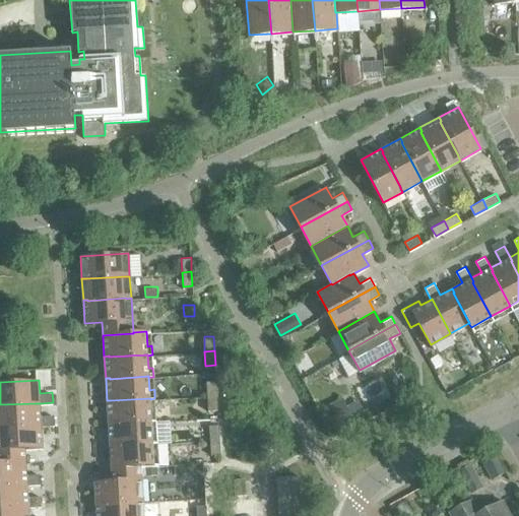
[(206,380),(207,395),(216,394),(215,380),(206,380)]
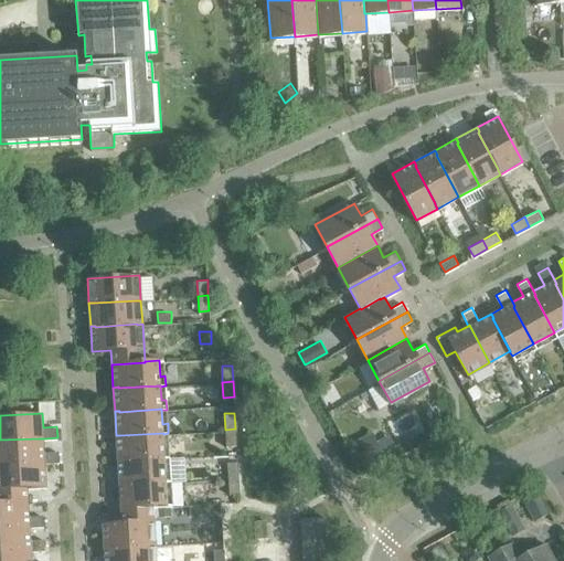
[(235,429),(225,430),(226,445),(236,444),(235,429)]
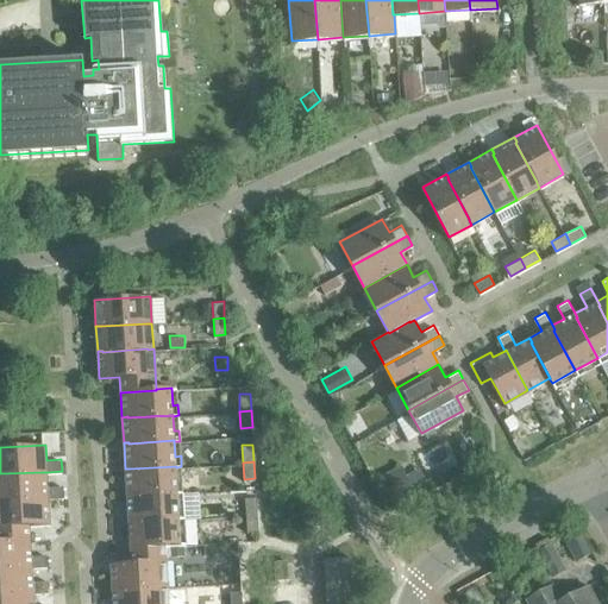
[(402,464),(380,476),(392,498),(414,486),(407,472),(402,464)]
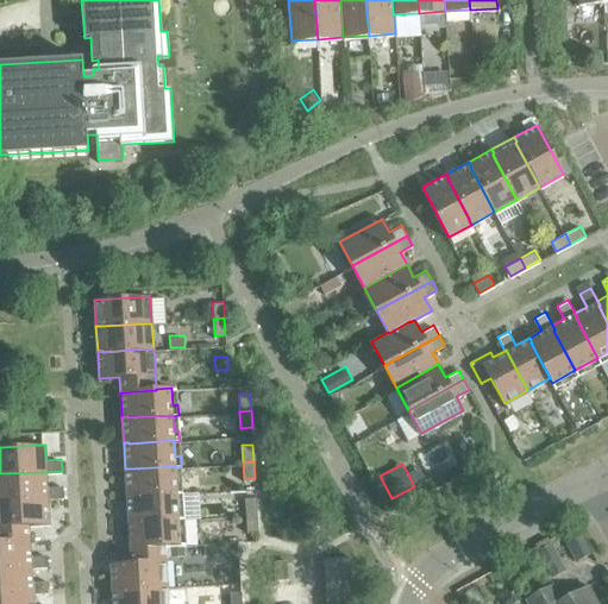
[(125,469),(126,494),(132,494),(132,495),(177,492),(183,492),(182,482),(177,482),(176,467),(176,466),(130,469),(125,469)]
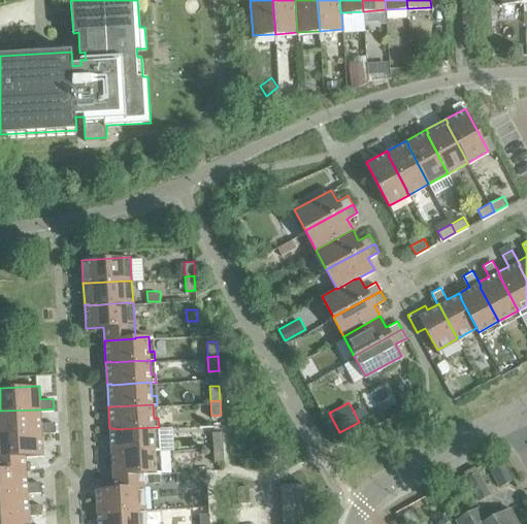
[(0,411),(0,433),(37,431),(37,432),(42,432),(55,431),(55,421),(41,421),(41,410),(36,410),(0,411)]
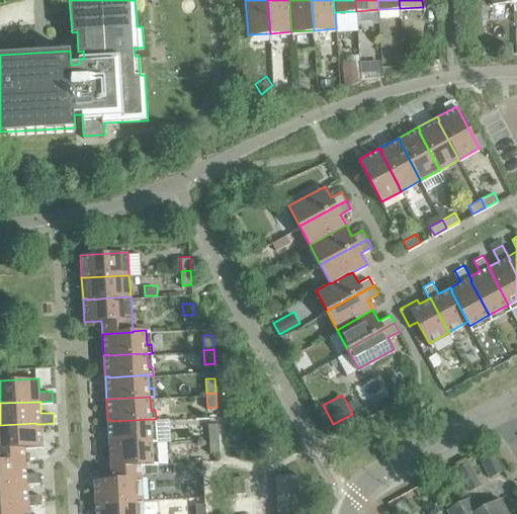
[(107,420),(109,442),(113,442),(152,440),(152,441),(157,441),(156,432),(152,432),(151,419),(112,421),(112,420),(107,420)]
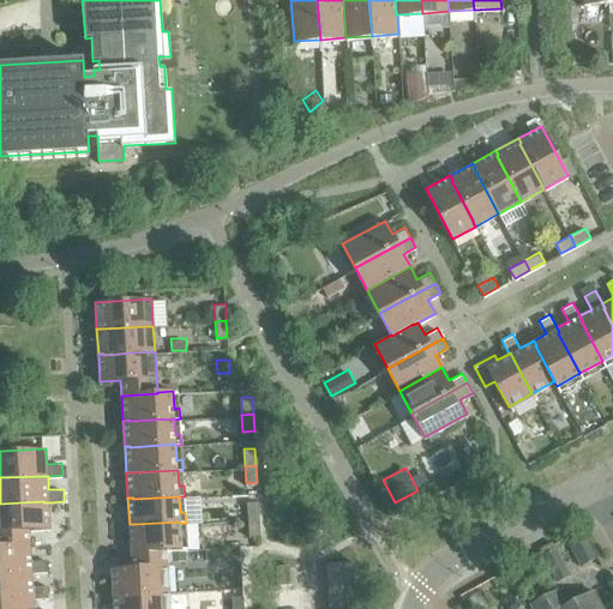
[(247,501),(248,518),(259,517),(258,500),(247,501)]
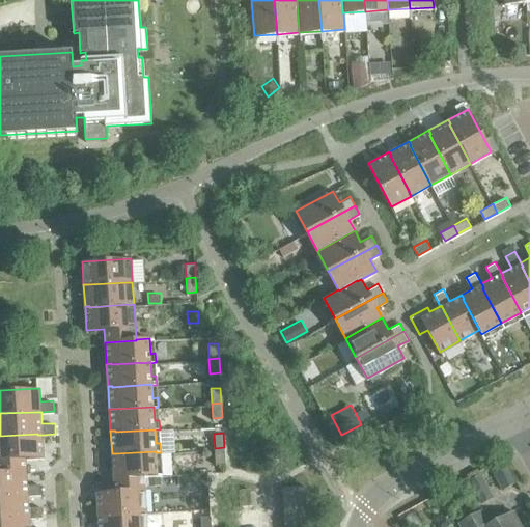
[(0,436),(0,473),(22,472),(27,472),(26,458),(44,456),(43,435),(37,435),(37,434),(0,436)]
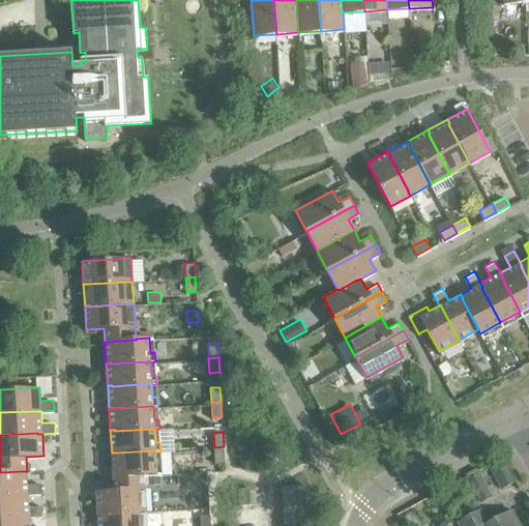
[(224,446),(214,447),(214,462),(225,461),(224,446)]
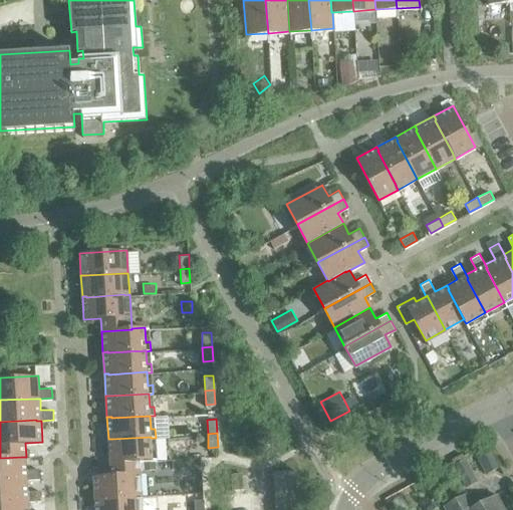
[(108,439),(109,460),(113,460),(113,461),(140,459),(140,461),(156,460),(157,460),(157,450),(152,450),(151,438),(151,437),(112,439),(108,439)]
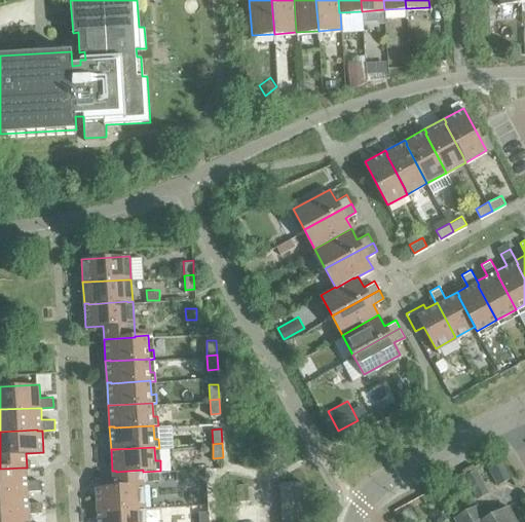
[(494,463),(488,467),(497,483),(503,480),(494,463)]
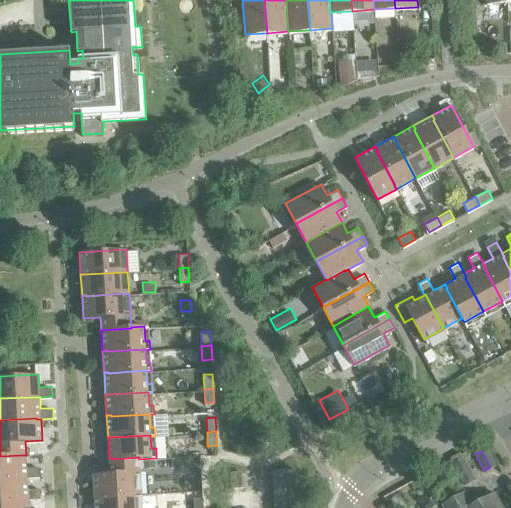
[(0,477),(22,476),(22,477),(27,477),(39,476),(39,466),(26,467),(26,455),(21,455),(0,456),(0,477)]
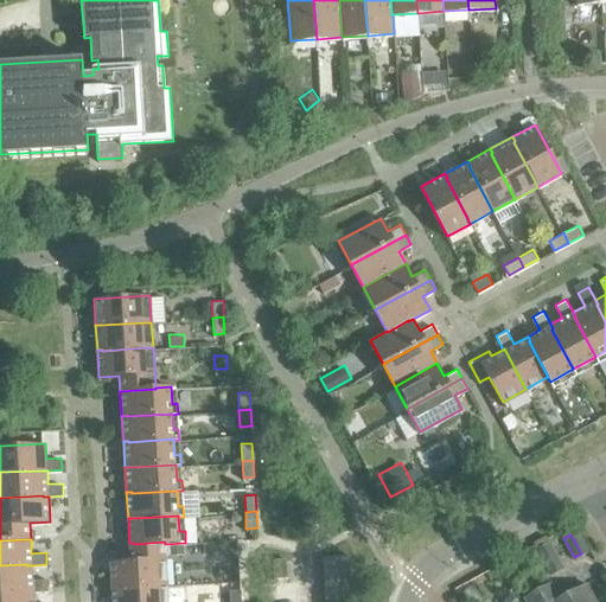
[(549,539),(541,544),(556,570),(565,565),(549,539)]
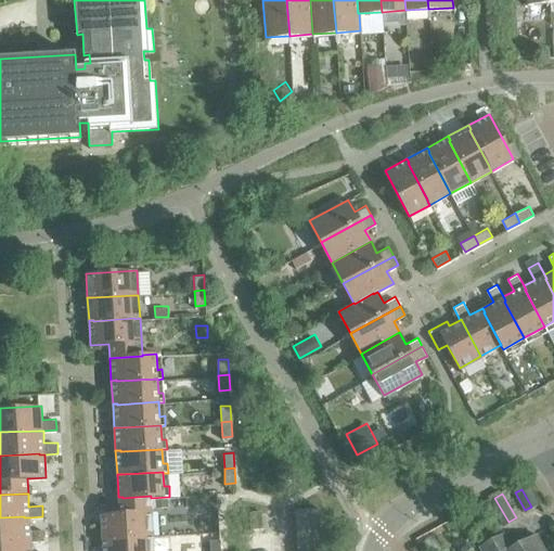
[(101,514),(102,536),(106,536),(147,534),(149,535),(153,535),(151,508),(151,498),(151,496),(123,498),(123,497),(118,497),(119,513),(101,514)]
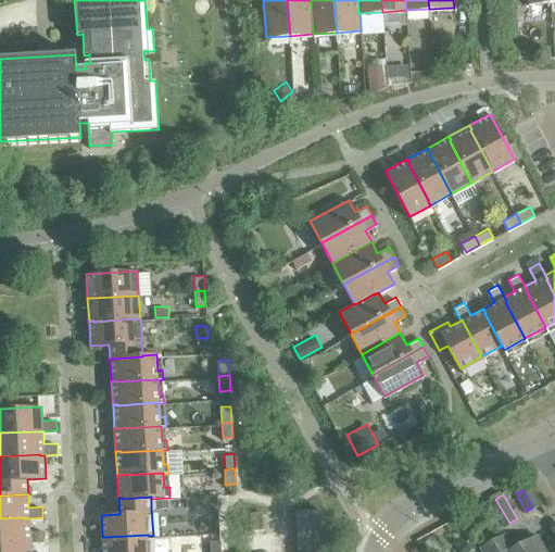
[(168,498),(151,499),(151,509),(168,507),(168,498)]
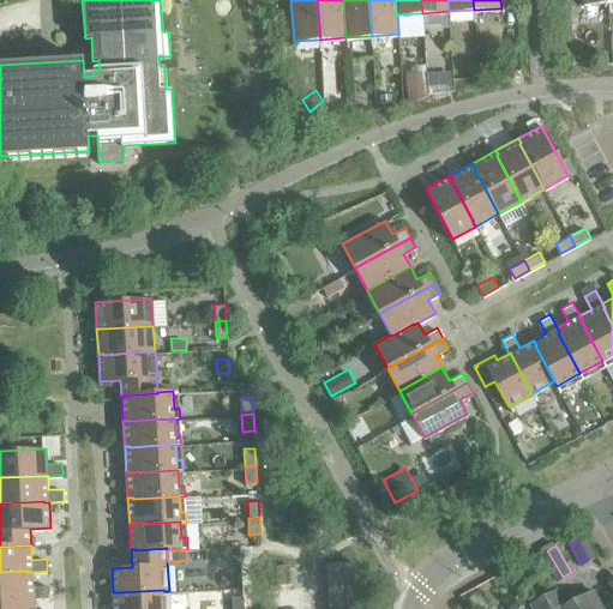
[(325,561),(326,576),(353,574),(352,560),(325,561)]
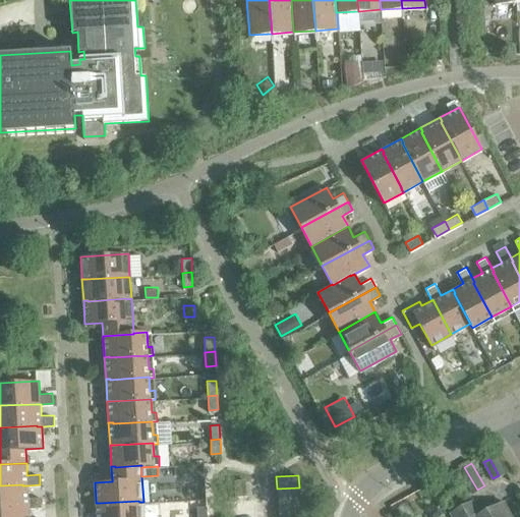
[(233,479),(235,496),(246,495),(245,478),(233,479)]
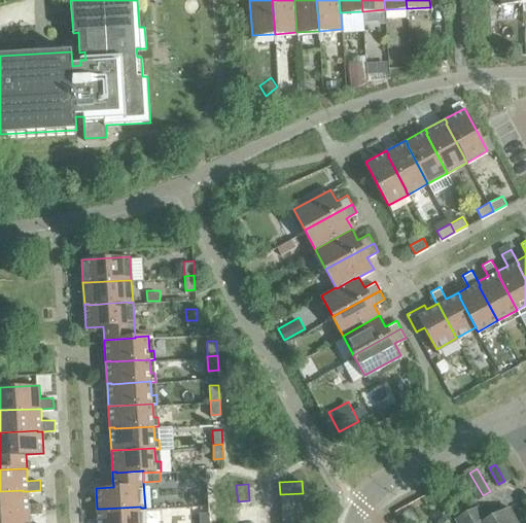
[(0,491),(0,514),(25,513),(25,514),(29,513),(42,513),(41,501),(29,502),(28,491),(23,491),(23,490),(0,491)]
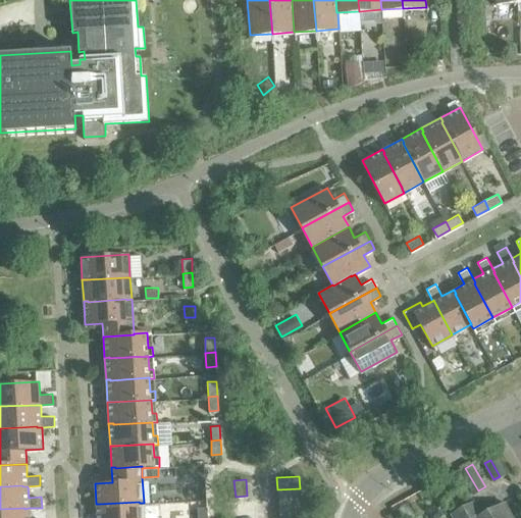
[(277,489),(278,502),(301,500),(300,488),(277,489)]
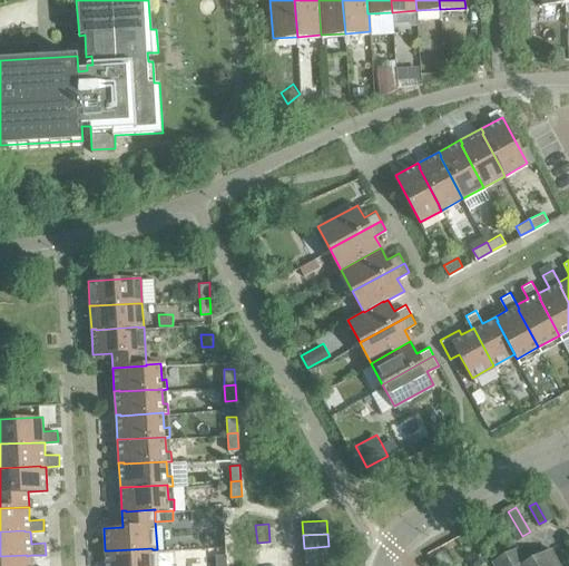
[(304,548),(304,560),(330,559),(329,546),(304,548)]
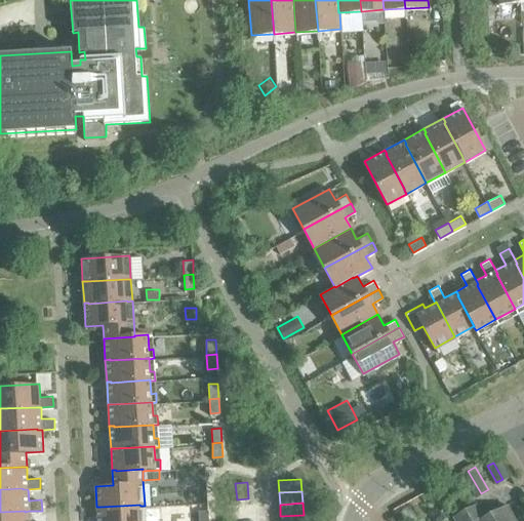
[(454,516),(456,520),(516,520),(508,506),(509,505),(509,504),(483,518),(476,505),(454,516)]
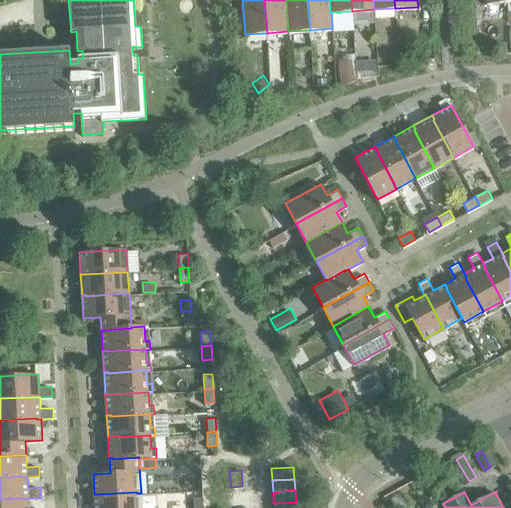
[(94,494),(94,507),(141,507),(141,493),(137,493),(136,492),(98,494),(94,494)]
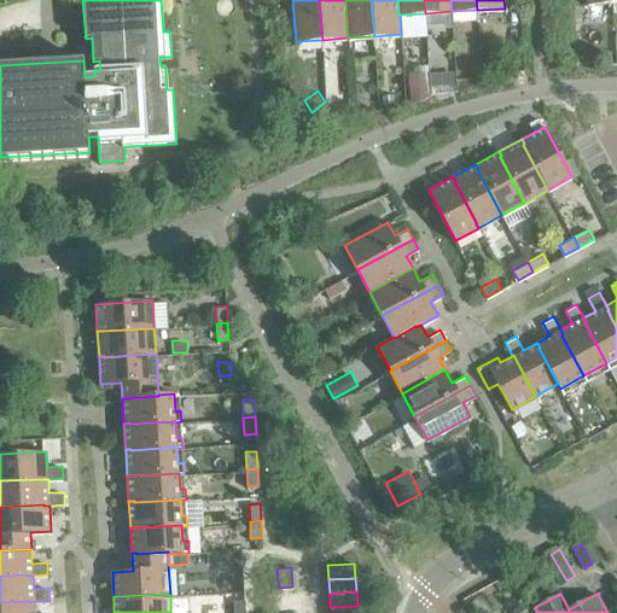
[(233,600),(233,612),(245,612),(245,599),(233,600)]
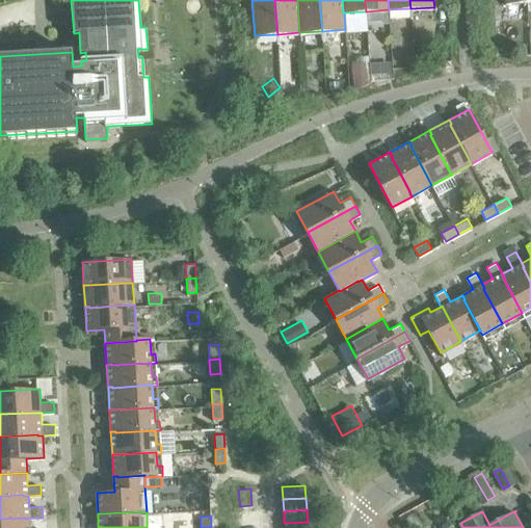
[(0,519),(0,527),(29,527),(29,518),(25,519),(25,518),(0,519)]
